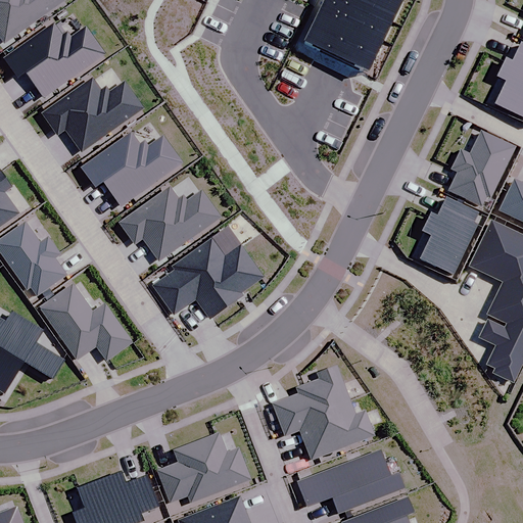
[(0,0),(0,39),(3,44),(63,0),(0,0)]
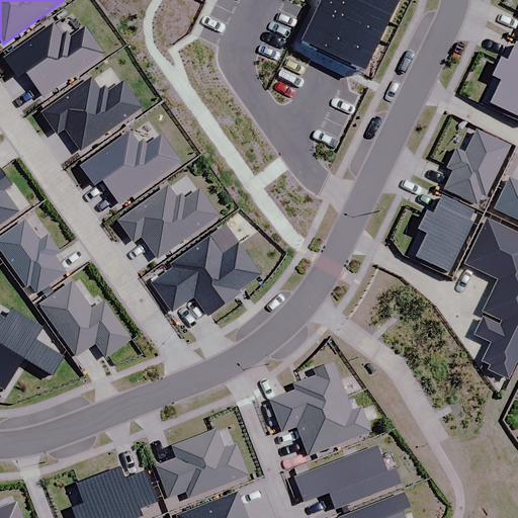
[(363,71),(397,0),(319,0),(299,40),(363,71)]
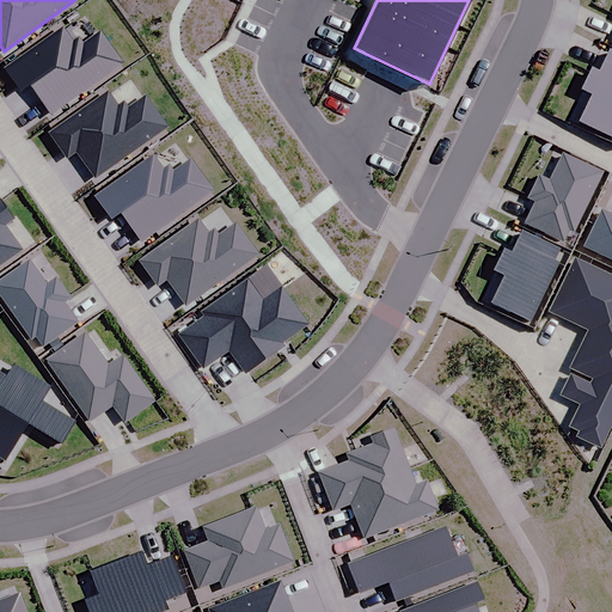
[(28,84),(49,115),(122,63),(101,32),(84,44),(79,38),(72,43),(62,29),(4,69),(19,90),(28,84)]
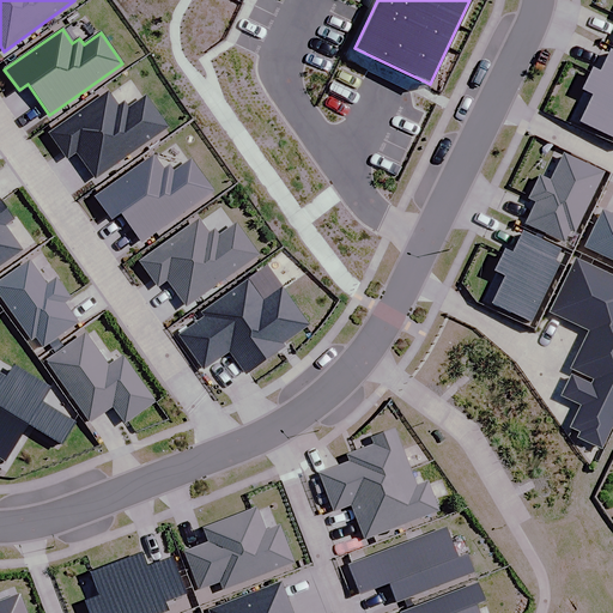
[(612,52),(608,50),(599,72),(592,70),(581,91),(593,97),(580,123),(612,139),(612,52)]
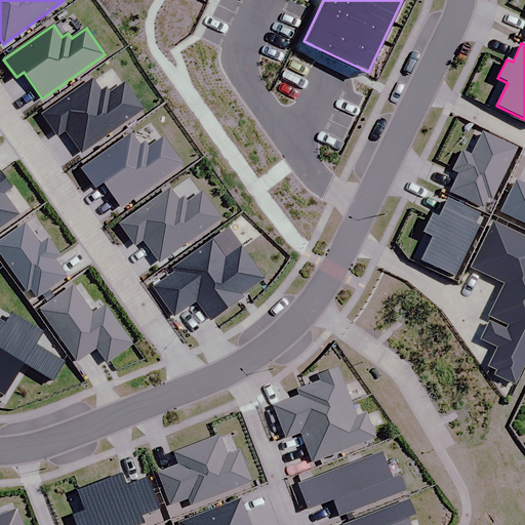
[(64,131),(80,154),(144,109),(124,83),(110,93),(106,88),(101,91),(91,80),(42,115),(56,136),(64,131)]
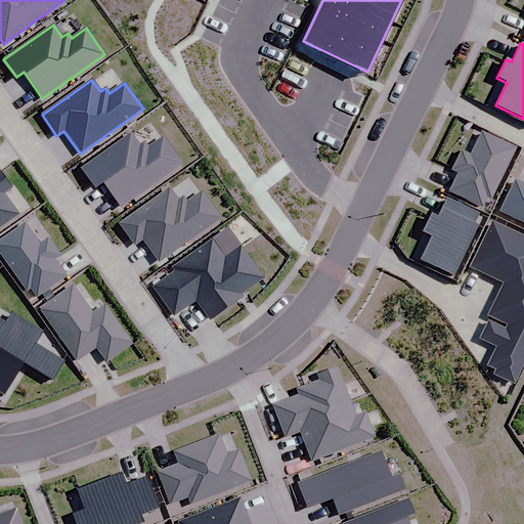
[(457,173),(448,191),(481,207),(486,198),(489,199),(514,147),(481,132),(470,156),(461,151),(452,170),(457,173)]
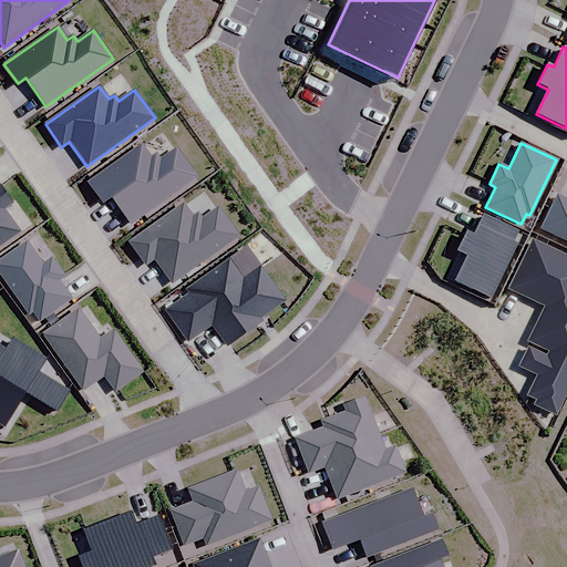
[(110,197),(130,226),(197,177),(177,148),(161,161),(157,154),(151,158),(142,145),(88,184),(102,203),(110,197)]
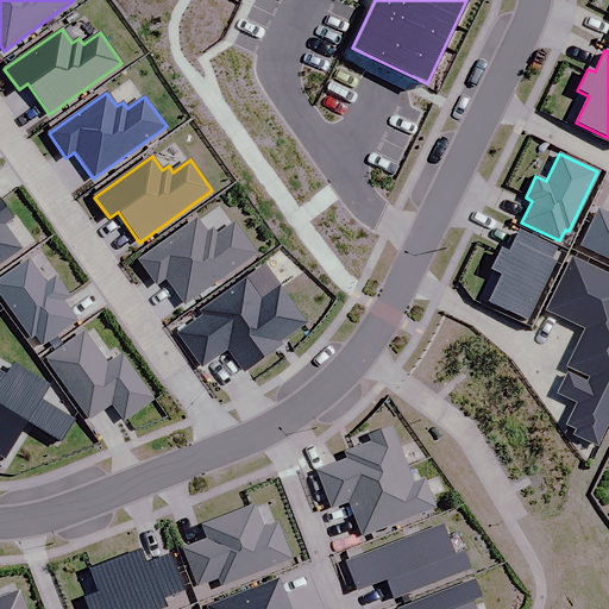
[(0,264),(23,249),(5,225),(12,219),(0,201),(0,264)]
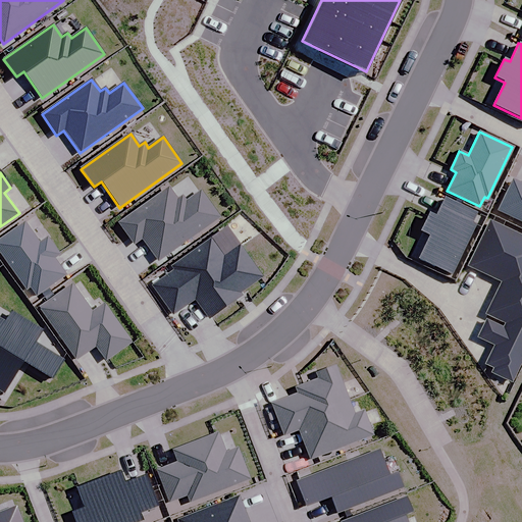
[(521,184),(512,179),(498,210),(521,221),(521,184)]
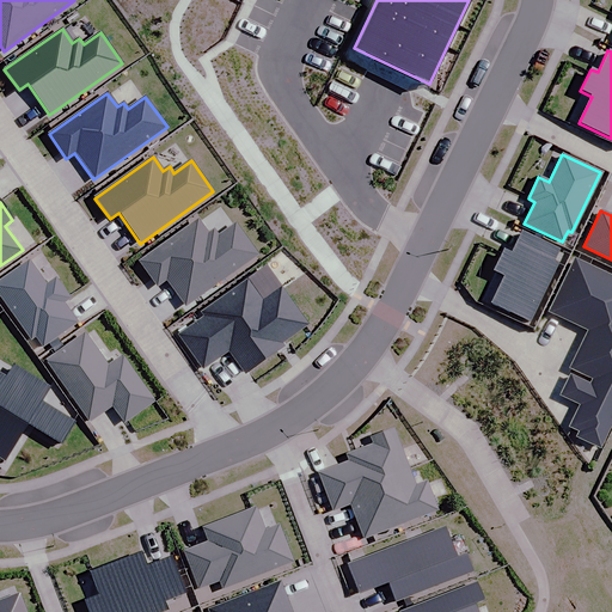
[(165,280),(184,306),(257,255),(236,224),(219,237),(214,230),(208,234),(197,220),(140,262),(157,286),(165,280)]
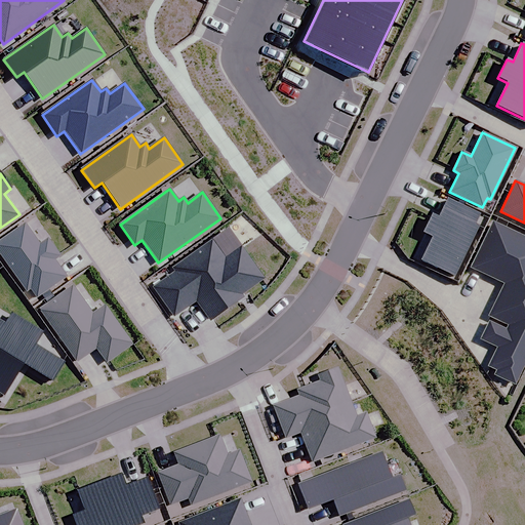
[(478,214),(447,200),(438,217),(432,214),(422,233),(432,238),(420,261),(453,277),(478,226),(474,224),(478,214)]
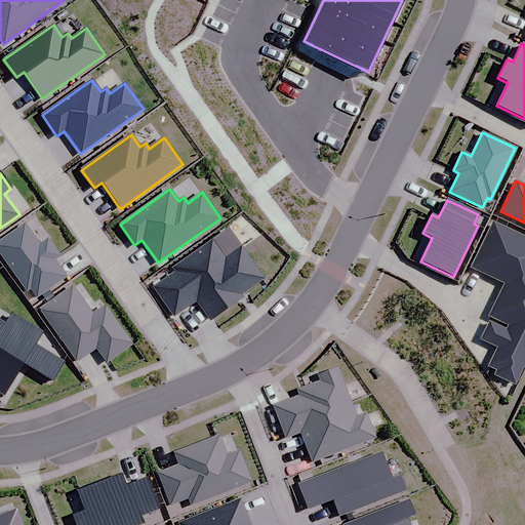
[(524,238),(493,224),(471,270),(502,285),(488,315),(492,317),(481,339),(498,348),(489,367),(496,370),(494,375),(514,385),(524,360),(524,238)]
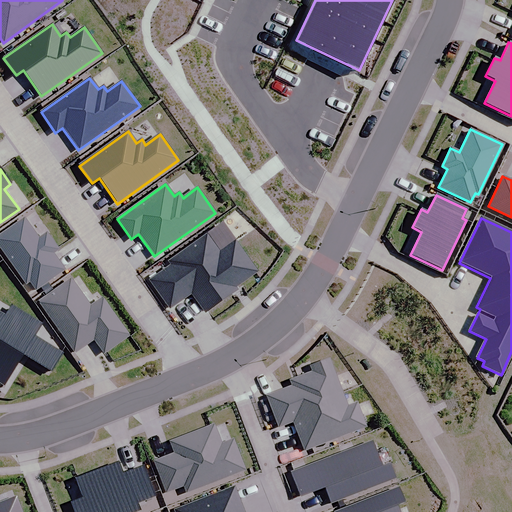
[(38,239),(23,219),(0,235),(0,247),(27,284),(30,282),(36,290),(64,270),(52,254),(58,249),(46,233),(38,239)]
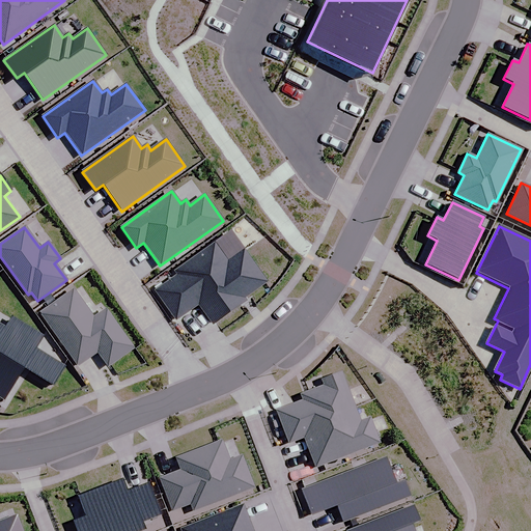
[(177,275),(155,290),(175,319),(198,304),(212,325),(245,301),(243,299),(266,282),(244,251),(227,262),(214,244),(174,272),(177,275)]
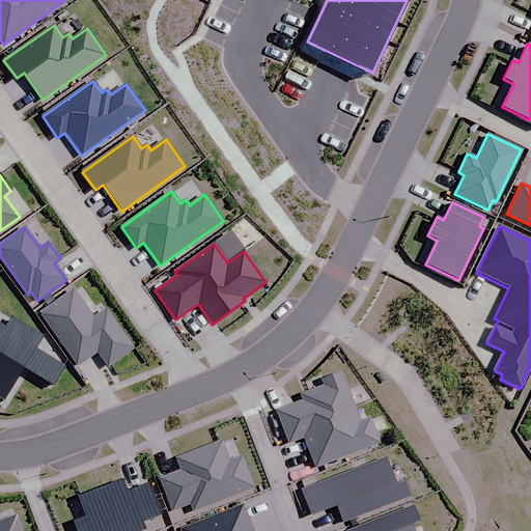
[(74,290),(40,313),(78,365),(98,352),(108,366),(133,348),(105,309),(93,318),(74,290)]
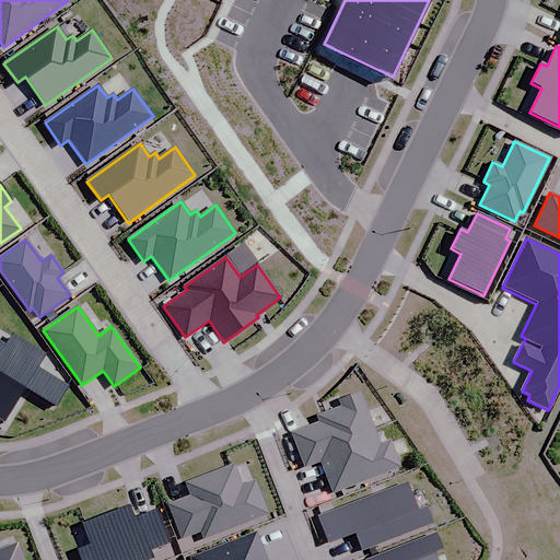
[(0,364),(18,336),(12,334),(6,346),(0,342),(0,364)]
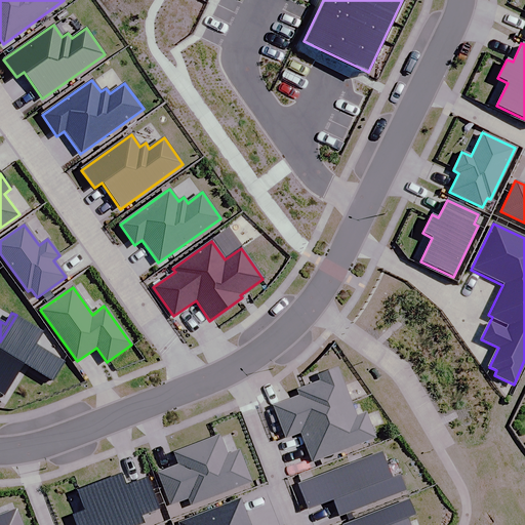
[(42,331),(16,315),(0,341),(0,393),(3,395),(23,363),(51,379),(63,362),(34,345),(42,331)]
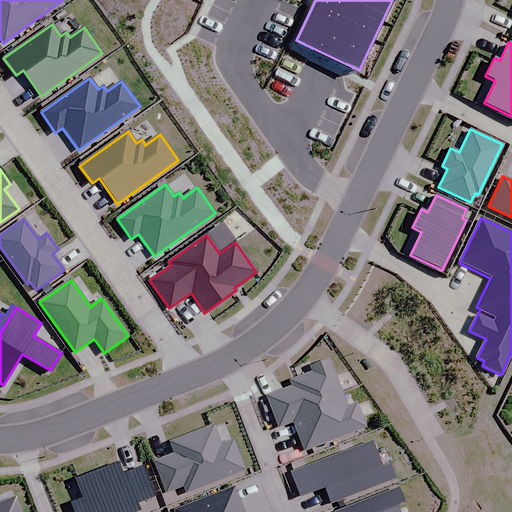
[(315,403),(342,393),(329,359),(287,375),(291,386),(266,396),(278,427),(292,422),(318,412),(315,403)]
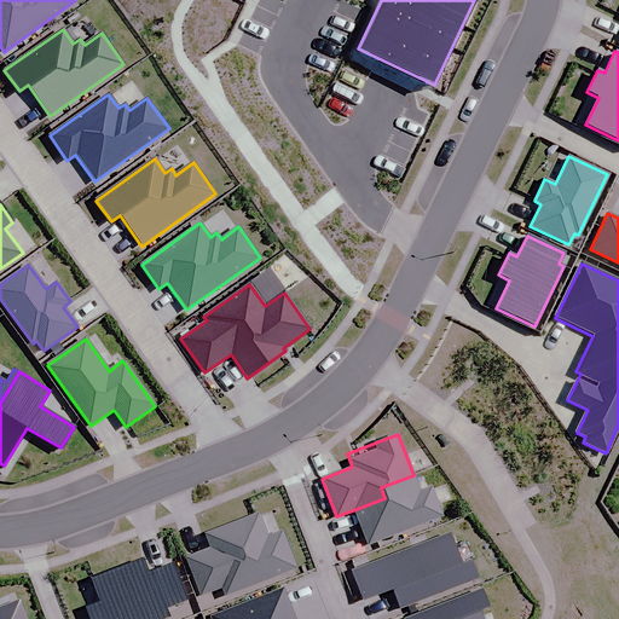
[(385,498),(353,510),(368,545),(441,516),(431,487),(420,492),(414,475),(381,487),(385,498)]
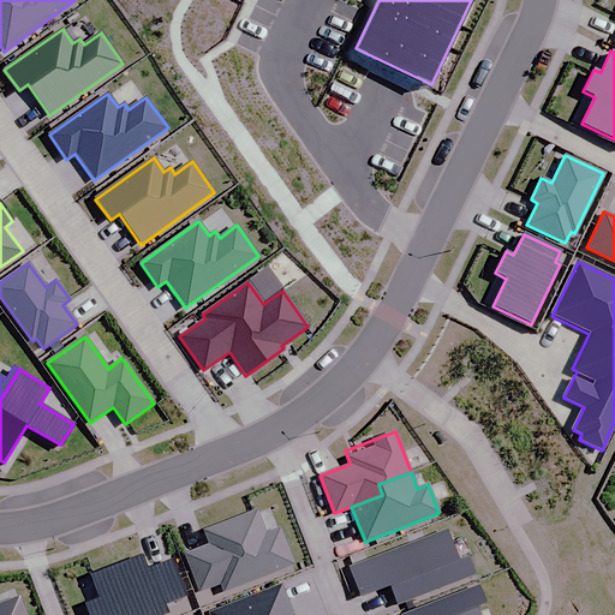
[(266,535),(256,511),(203,531),(209,545),(186,554),(201,591),(220,584),(224,592),(293,566),(279,529),(266,535)]
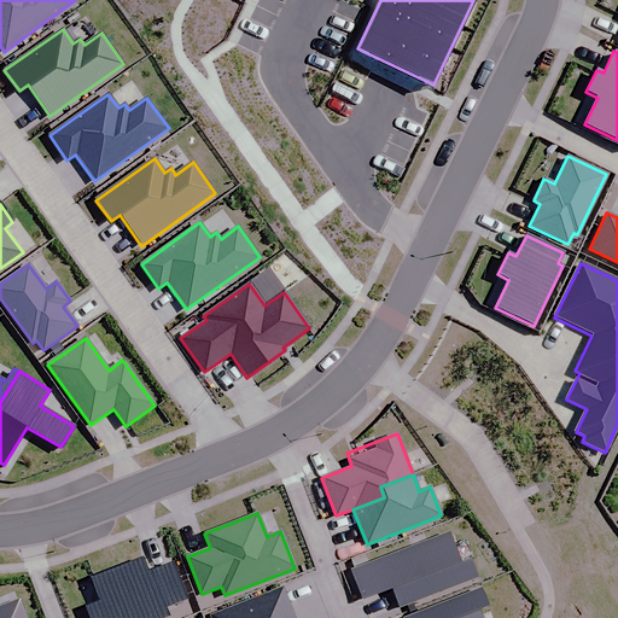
[(448,534),(351,570),(363,599),(391,588),(398,607),(477,577),(470,560),(460,564),(448,534)]
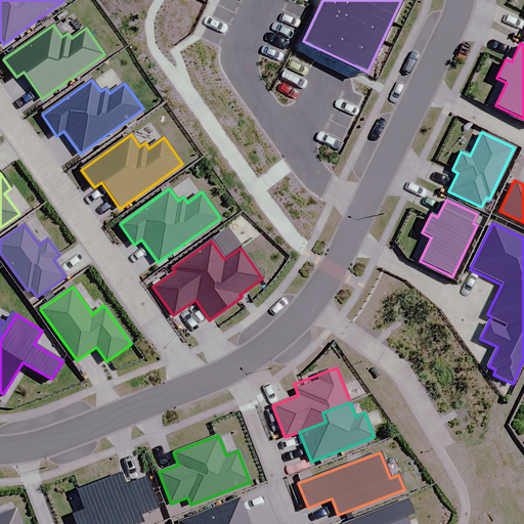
[(158,509),(145,477),(125,485),(120,474),(77,490),(84,510),(73,514),(76,523),(140,523),(142,523),(139,515),(158,509)]
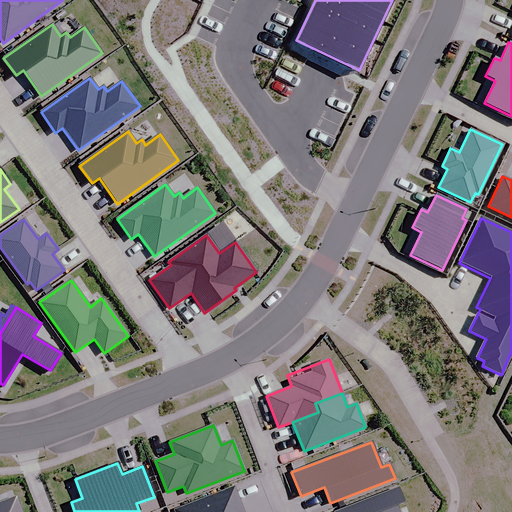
[(243,511),(234,487),(175,510),(175,511),(243,511)]
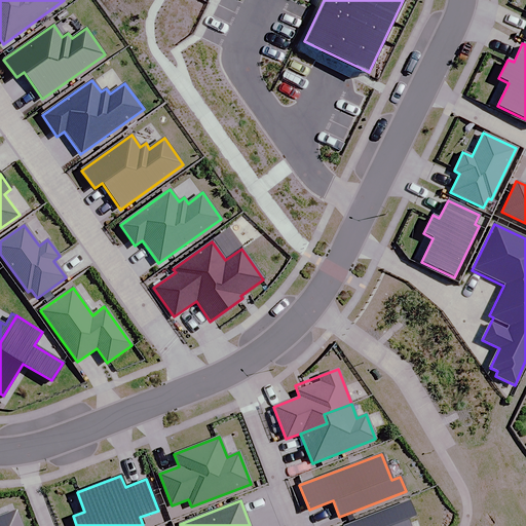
[(415,516),(410,501),(344,525),(409,525),(407,519),(415,516)]
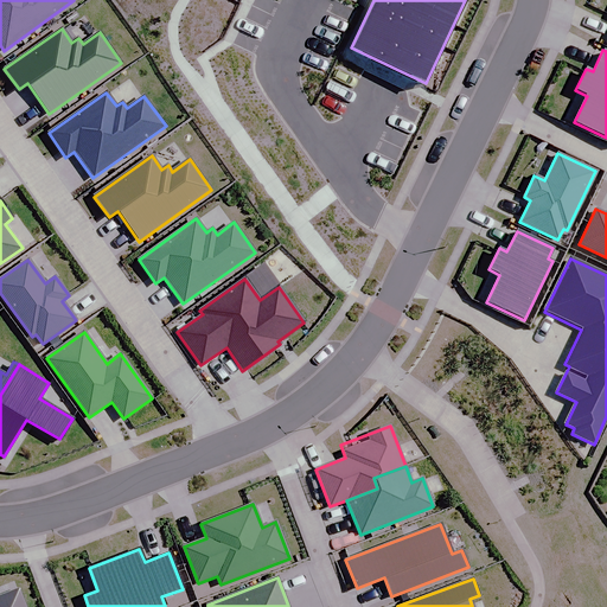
[(0,606),(24,606),(18,590),(0,596),(0,606)]
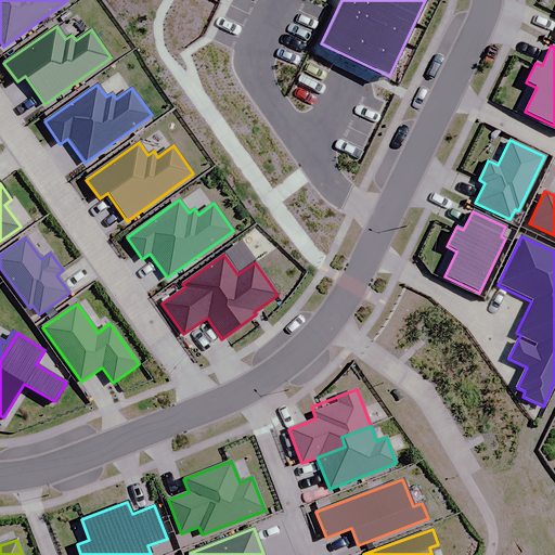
All buildings are outlined.
